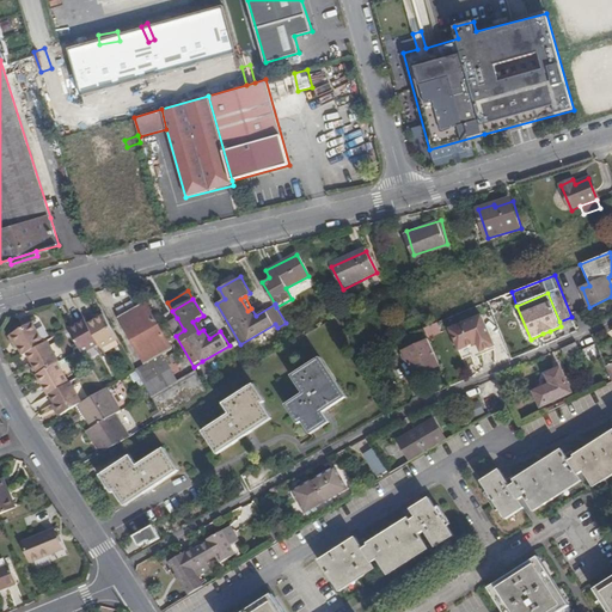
[(171,346),(144,301),(118,316),(145,361),(171,346)]
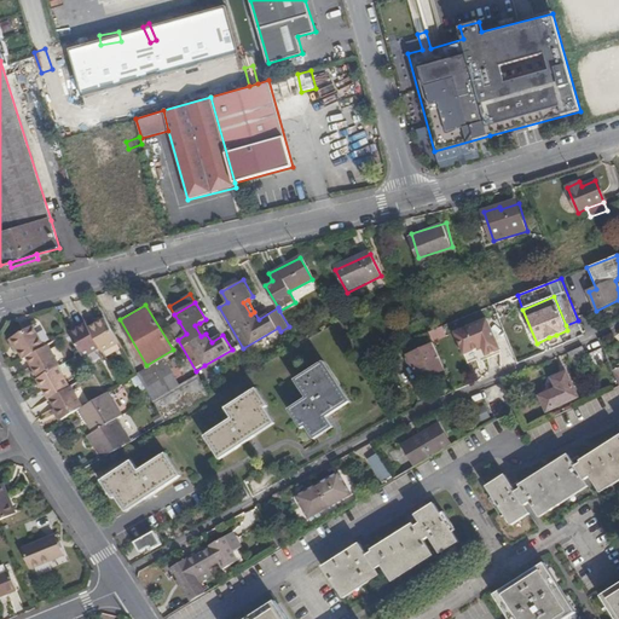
[(29,317),(18,323),(22,329),(33,323),(29,317)]
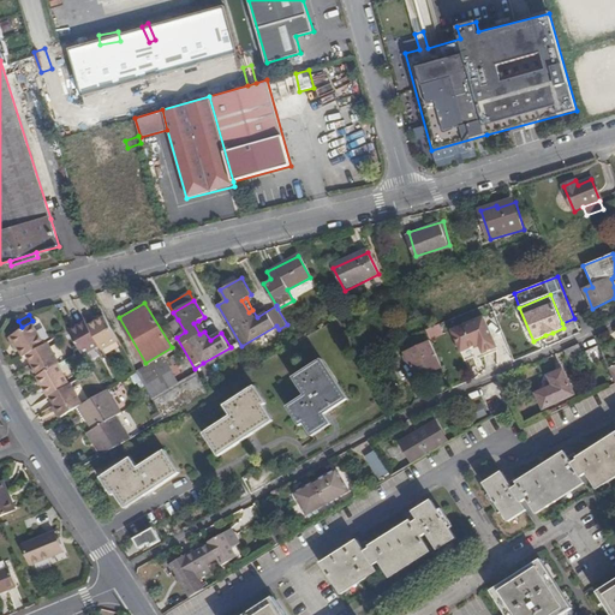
[(499,347),(485,317),(454,330),(464,352),(482,345),(484,353),(499,347)]
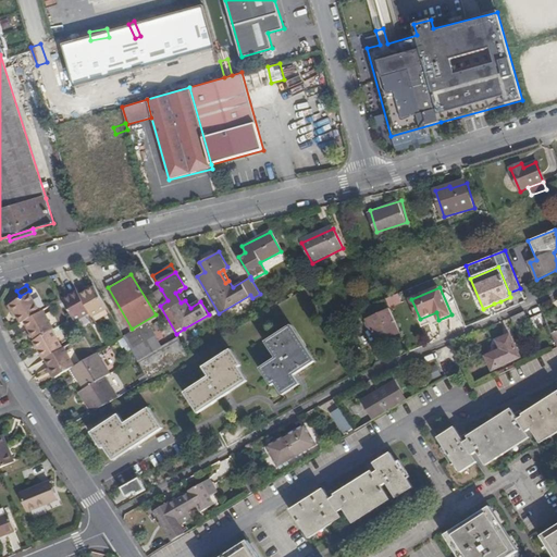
[(91,318),(108,308),(96,288),(79,297),(89,313),(91,318)]
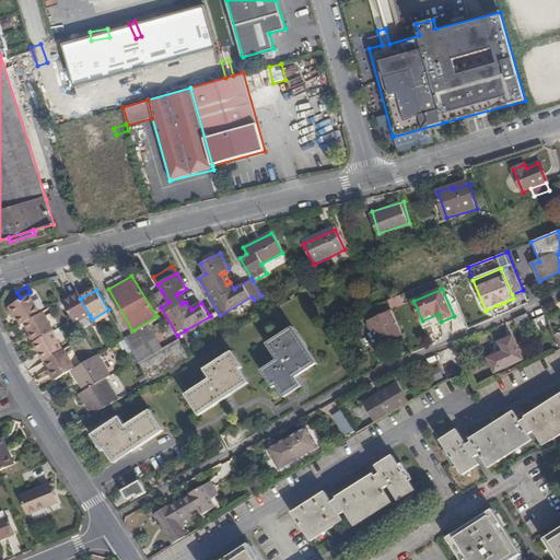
[(162,291),(153,295),(161,307),(168,302),(162,291)]
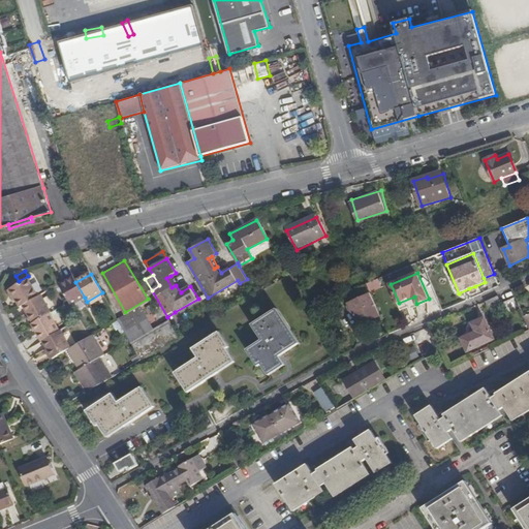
[(19,305),(22,304),(38,293),(28,276),(19,281),(8,286),(19,305)]
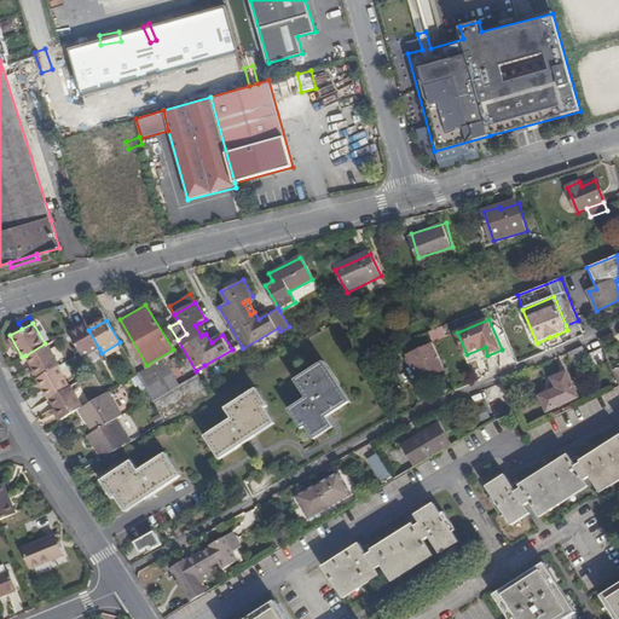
[(206,334),(200,323),(195,325),(201,336),(206,334)]
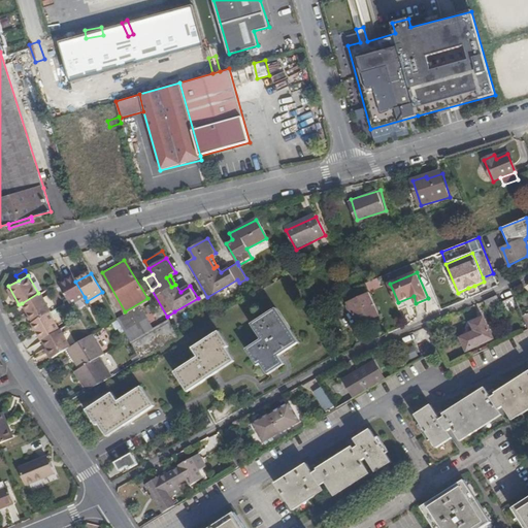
[(69,306),(85,297),(75,282),(73,277),(58,286),(69,306)]
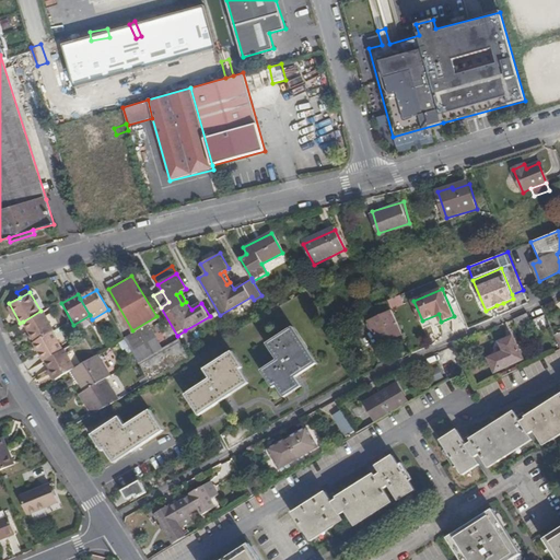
[(401,295),(389,300),(393,310),(405,304),(401,295)]
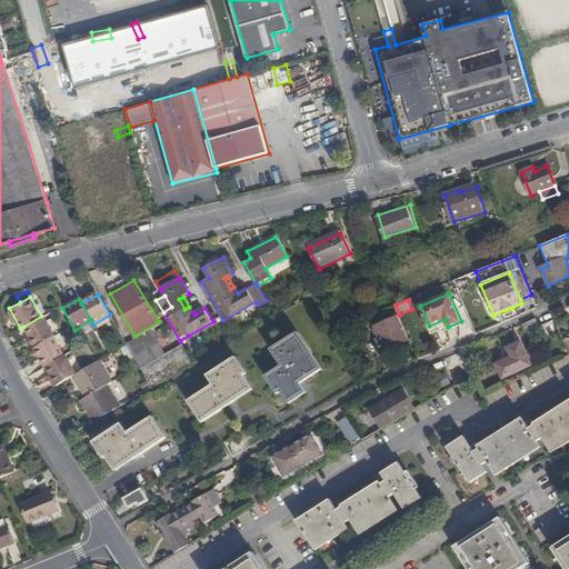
[(45,315),(41,316),(23,327),(33,346),(53,333),(55,333),(45,315)]
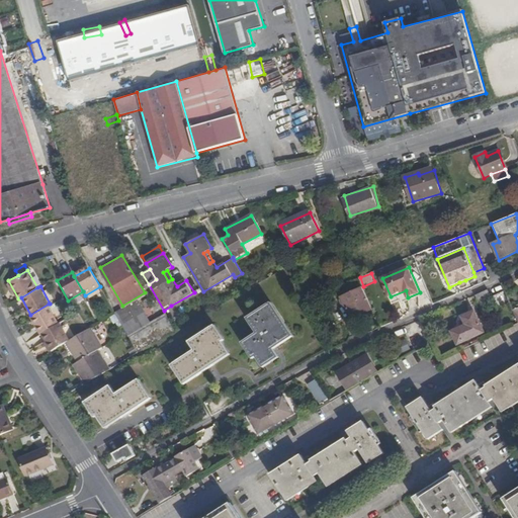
[(363,286),(342,295),(351,318),(372,309),(363,286)]
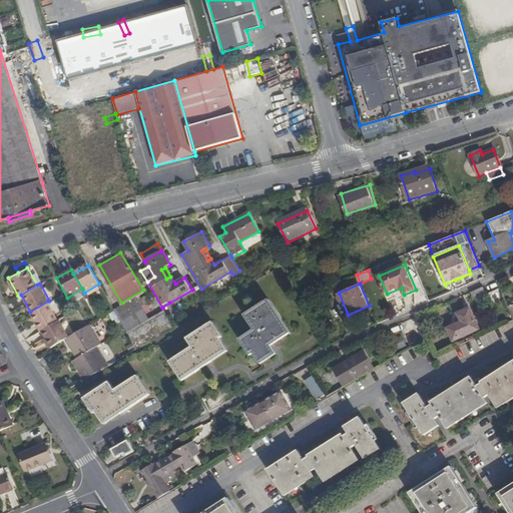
[(489,301),(483,287),(471,293),(477,306),(489,301)]
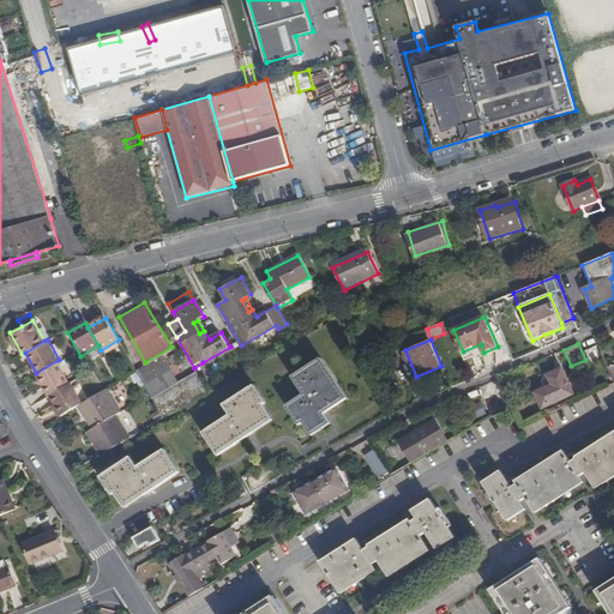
[(198,375),(196,371),(180,380),(166,355),(138,372),(142,378),(160,409),(163,415),(163,416),(208,391),(198,375)]
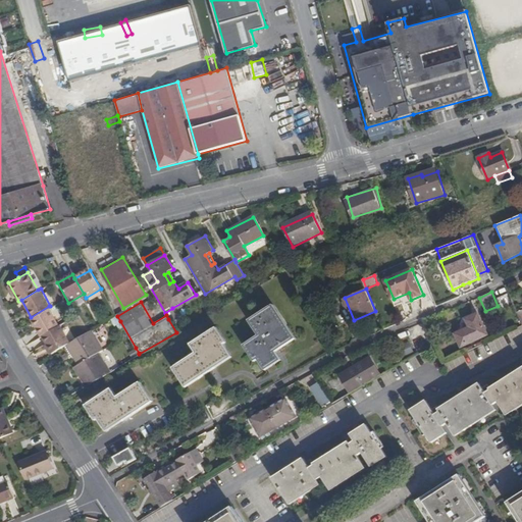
[(272,305),(270,307),(293,342),(295,340),(272,305)]
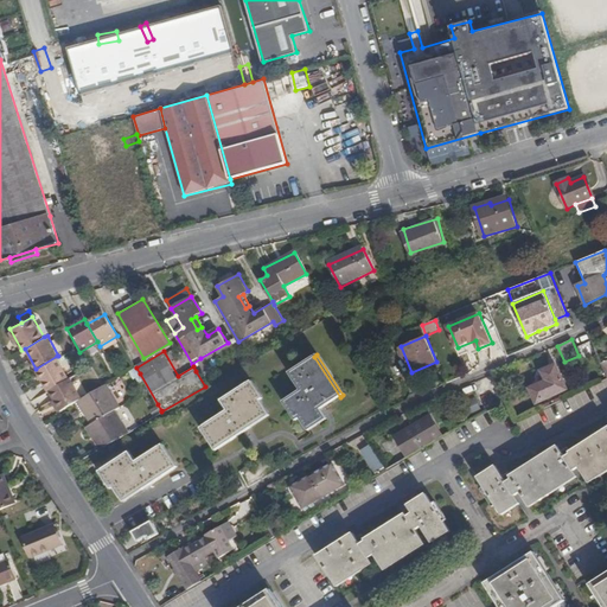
[(69,377),(57,356),(36,369),(34,369),(46,390),(49,389),(69,377)]
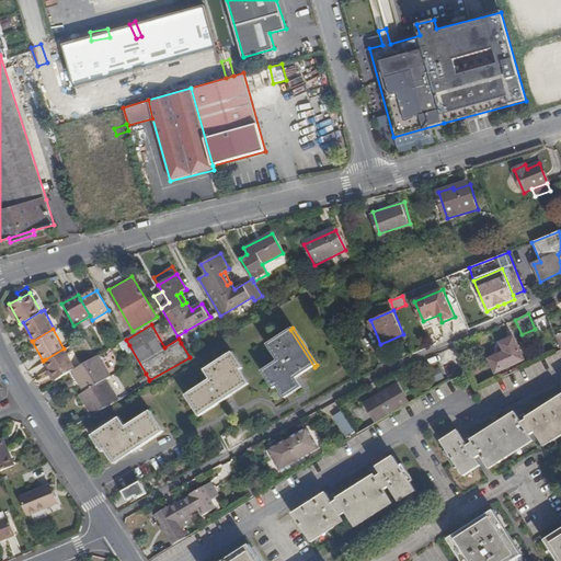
[(262,371),(273,389),(277,387),(283,396),(300,385),(297,378),(315,367),(290,330),(267,345),(277,362),(262,371)]
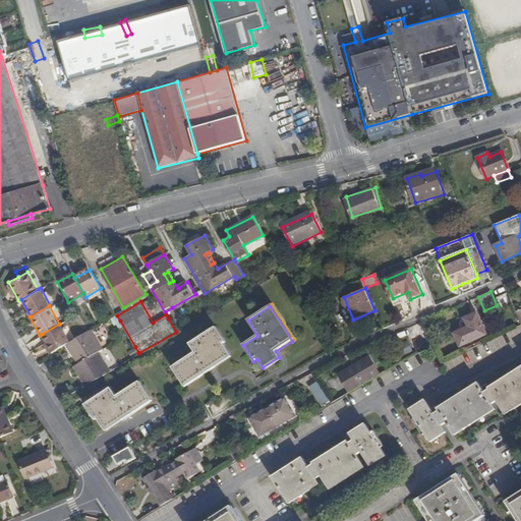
[(176,314),(172,307),(165,312),(166,314),(168,319),(176,314)]
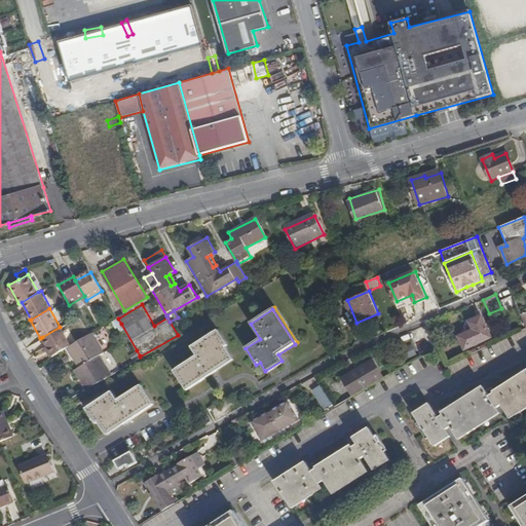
[(491,337),(482,316),(470,322),(474,331),(460,337),(465,348),(491,337)]
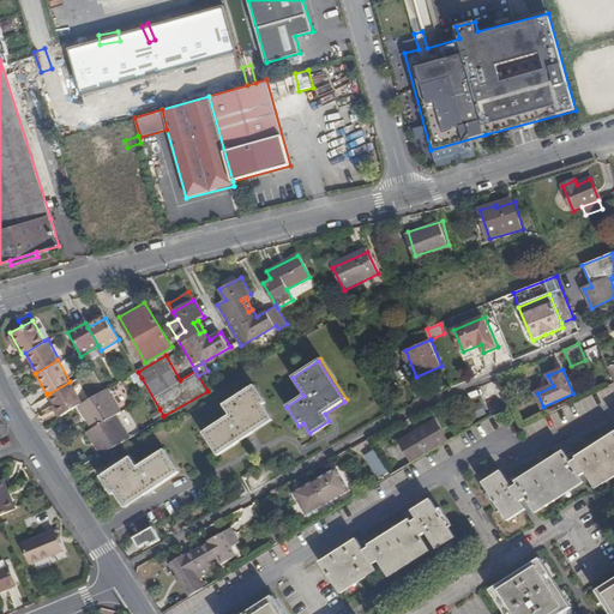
[(142,378),(138,372),(132,375),(136,381),(142,378)]
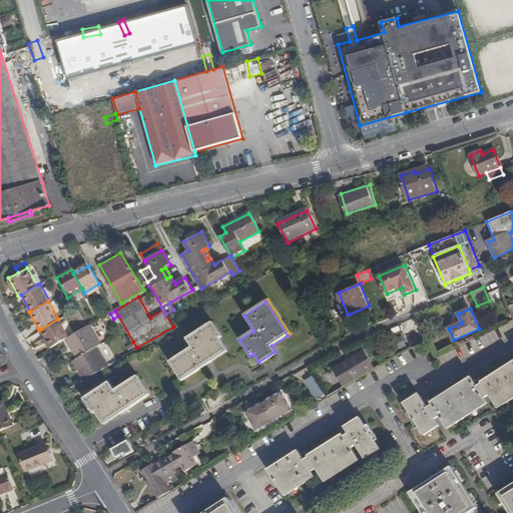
[(41,329),(51,347),(66,339),(69,337),(70,336),(60,318),(58,319),(41,329)]
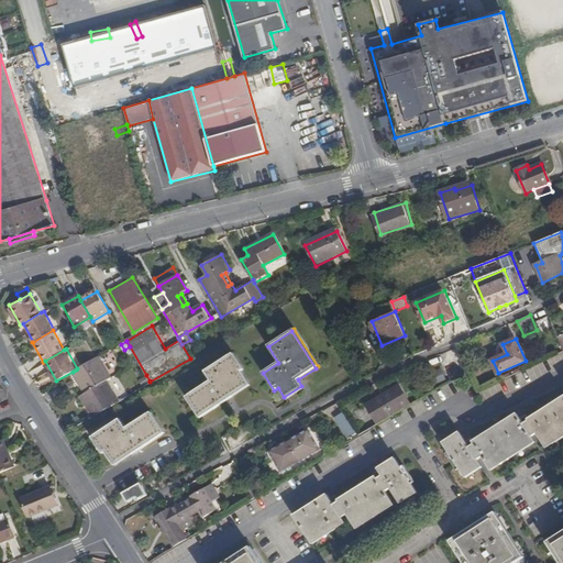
[(233,353),(231,355),(241,372),(244,370),(233,353)]
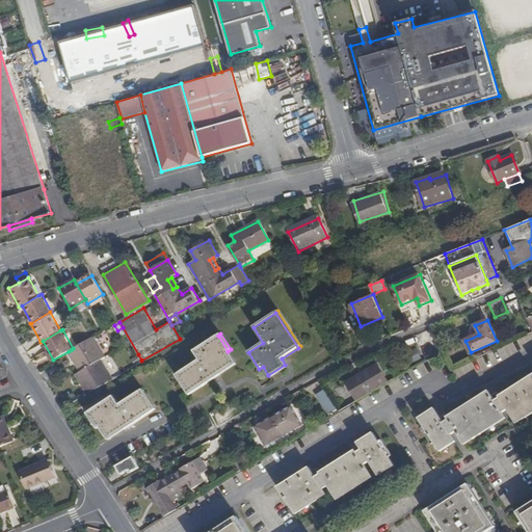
[(423,355),(433,351),(426,334),(416,339),(423,355)]
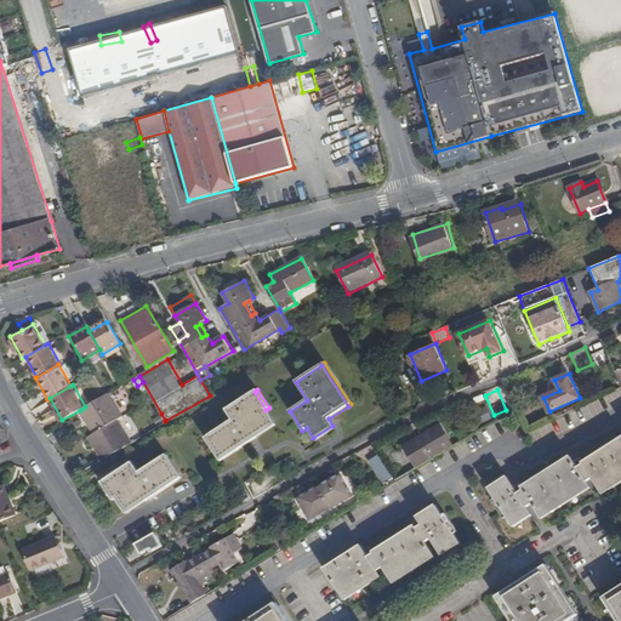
[(255,392),(226,409),(232,420),(208,436),(222,460),(257,438),(255,433),(273,421),(266,410),(255,392)]
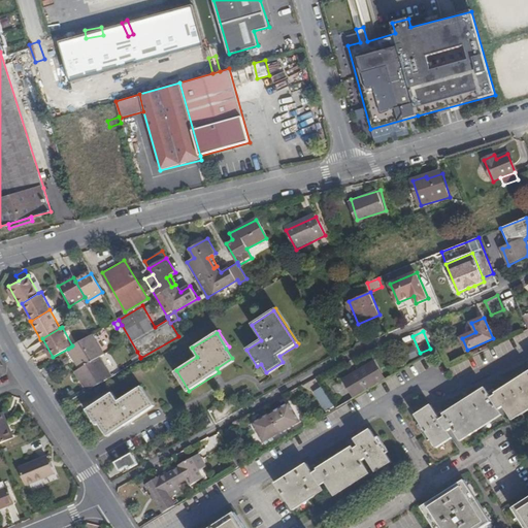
[(84,378),(90,389),(111,376),(100,358),(105,355),(93,334),(72,345),(71,347),(77,358),(75,360),(79,368),(76,371),(81,380),(84,378)]
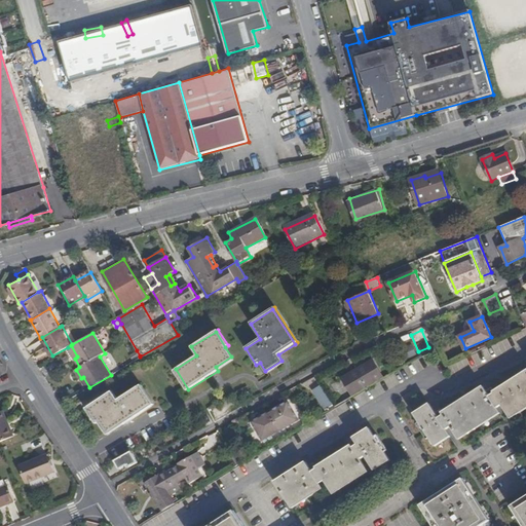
[(68,347),(75,359),(77,357),(71,345),(68,347)]
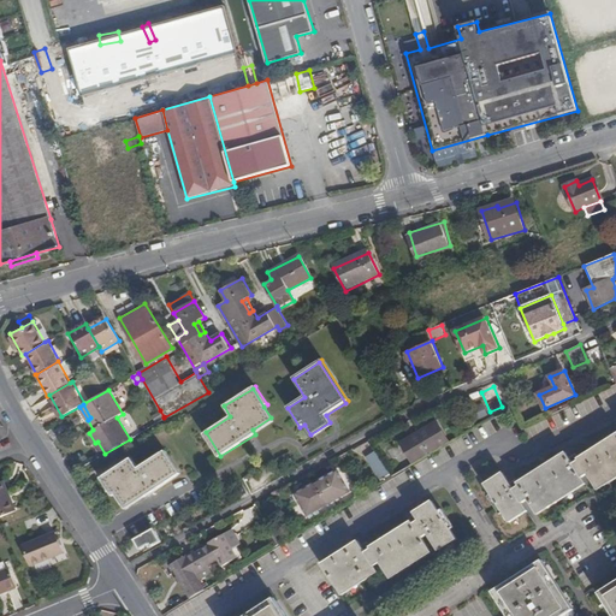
[(164,416),(160,410),(153,415),(157,421),(164,416)]
